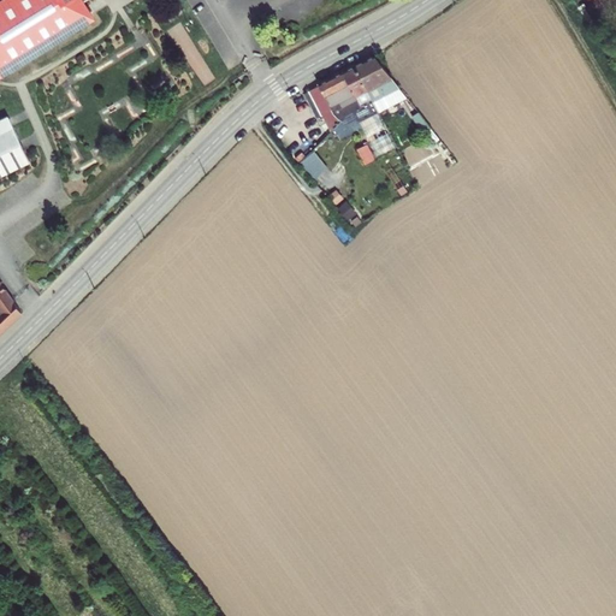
[(0,0),(0,75),(94,17),(90,10),(83,0),(0,0)]
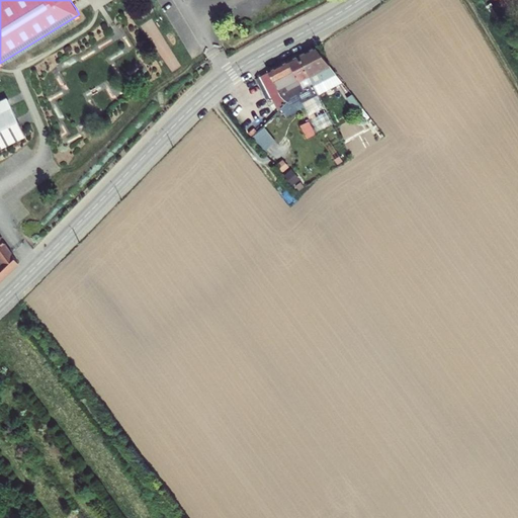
[(316,48),(309,51),(312,58),(321,54),(316,48)]
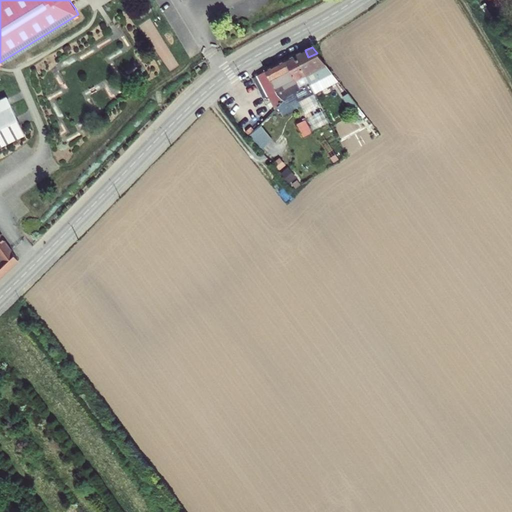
[(305,50),(295,55),(310,85),(314,93),(324,89),(320,80),(334,73),(317,53),(308,57),(305,50)]
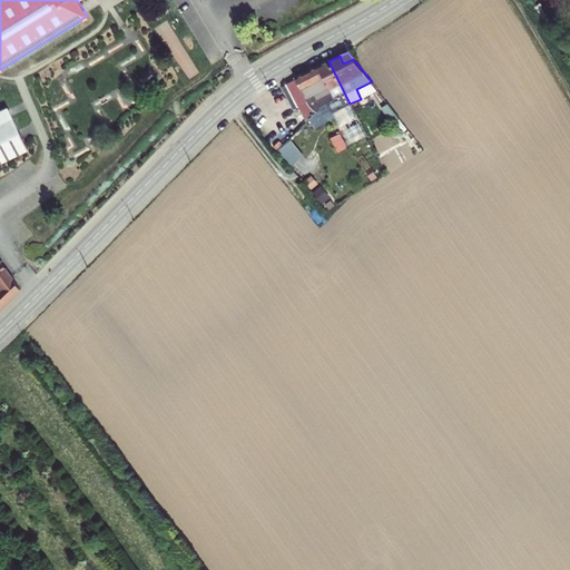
[(345,95),(328,61),(317,67),(334,100),(345,95)]
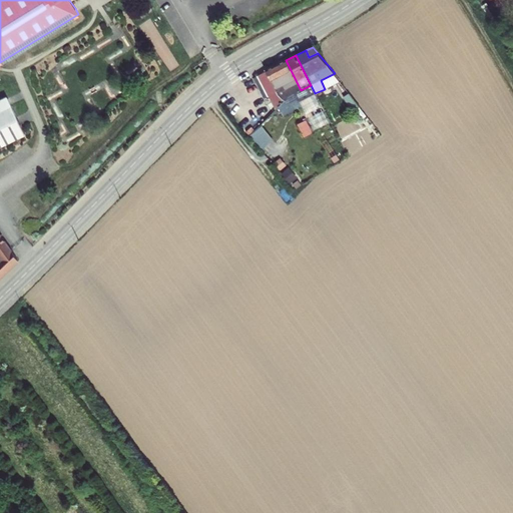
[(301,90),(286,60),(266,71),(258,75),(275,110),(277,108),(289,96),(301,90)]
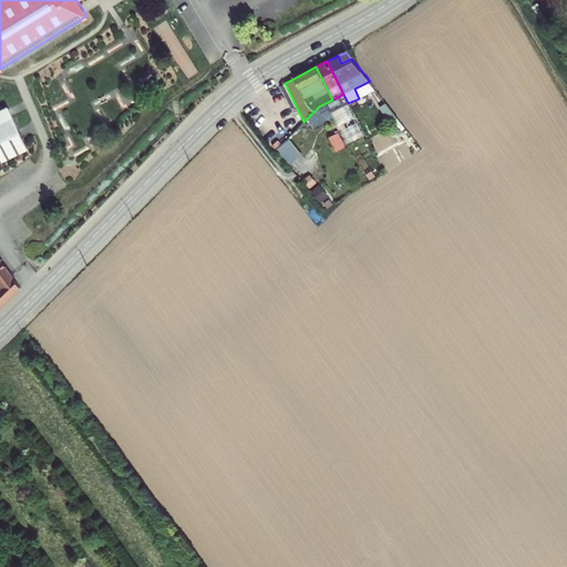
[(354,89),(359,99),(377,90),(370,81),(354,89)]
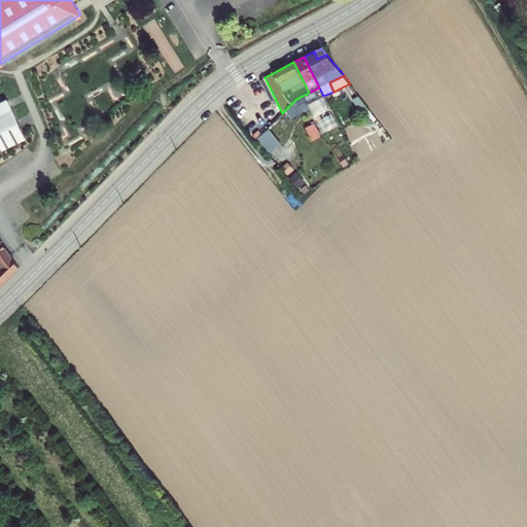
[(319,88),(309,93),(296,99),(284,111),(289,120),(309,110),(306,105),(323,96),(319,88)]
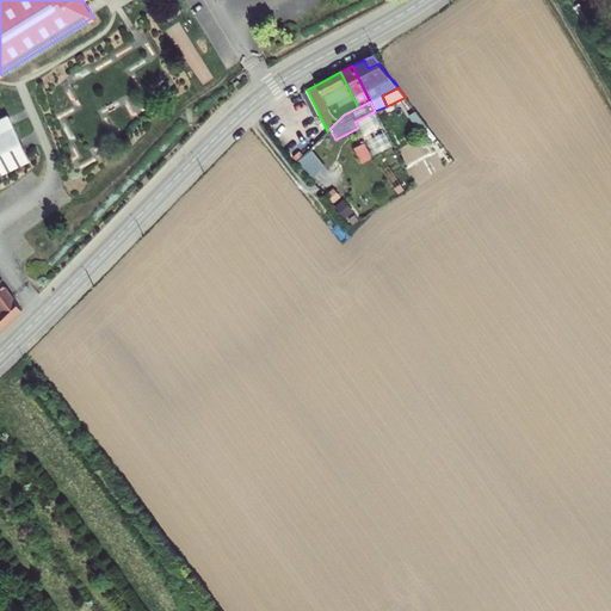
[(393,146),(375,111),(355,122),(358,128),(365,143),(355,148),(360,162),(393,146)]
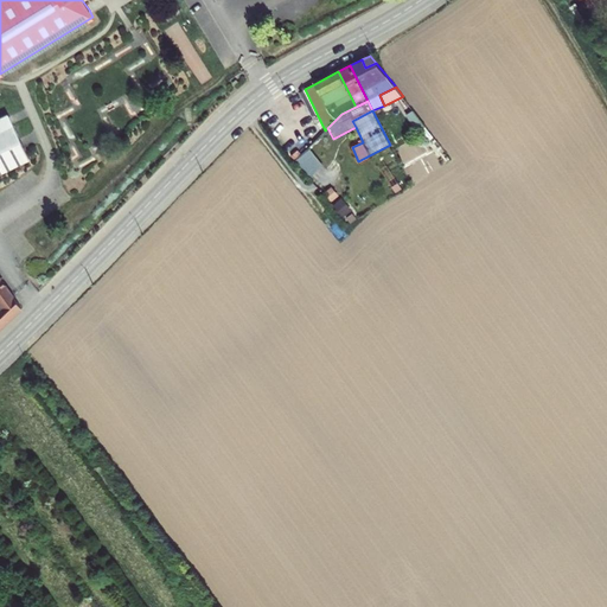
[(421,119),(414,110),(409,114),(416,123),(421,119)]
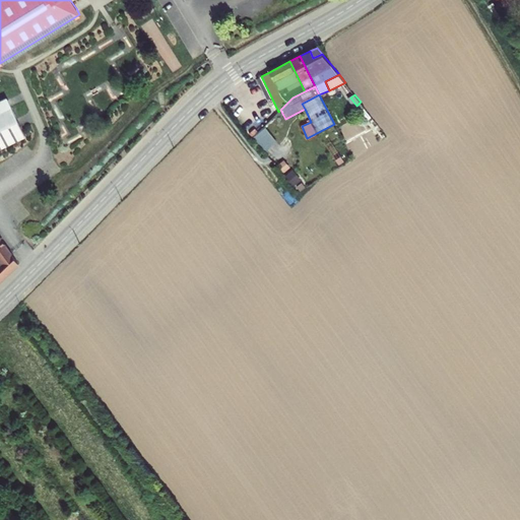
[(0,145),(24,133),(6,96),(0,100),(0,145)]
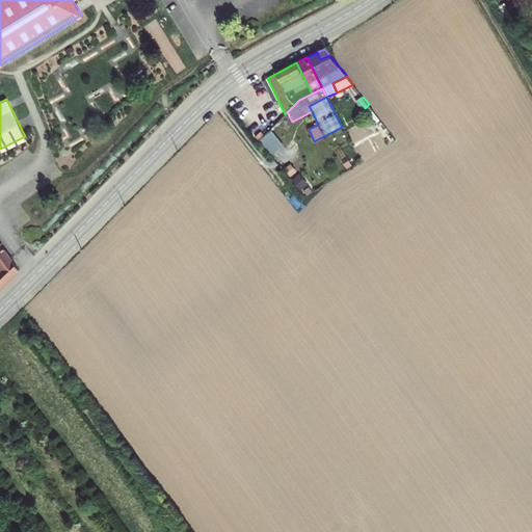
[(273,134),(261,144),(270,157),(284,145),(273,134)]
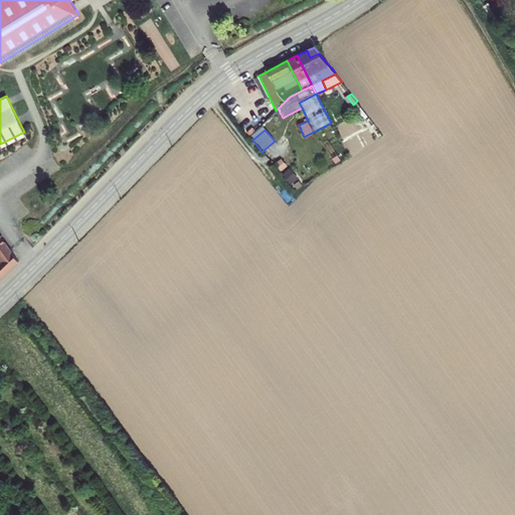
[(341,160),(338,155),(332,158),(336,164),(341,160)]
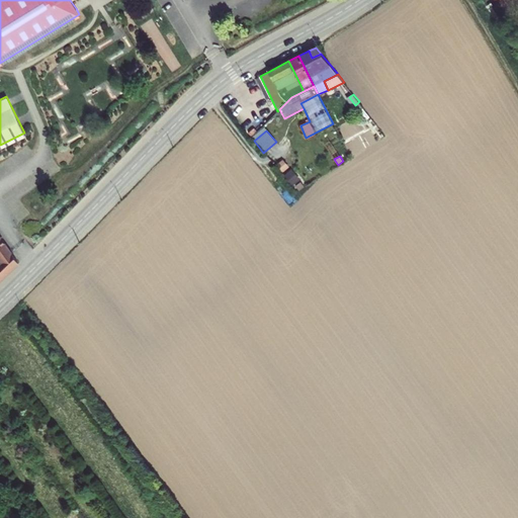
[(281,174),(290,168),(282,158),(274,165),(281,174)]
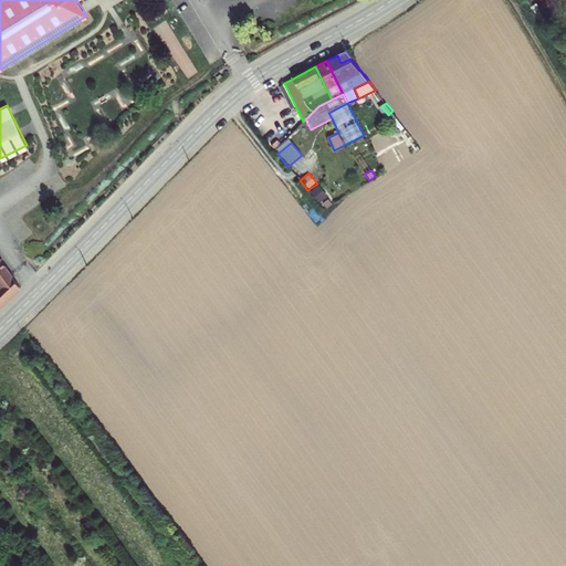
[(317,203),(327,197),(318,186),(310,194),(317,203)]
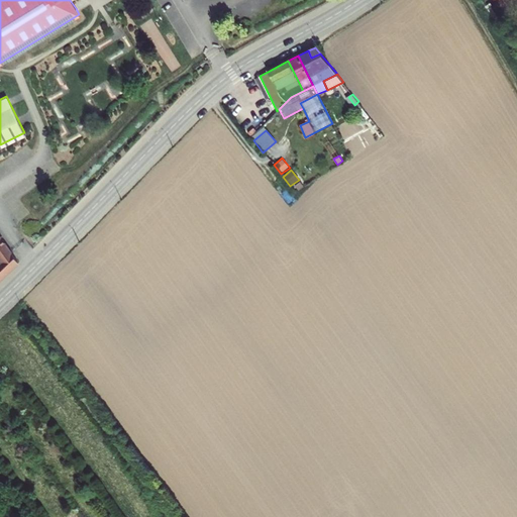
[(0,274),(17,261),(0,234),(0,274)]
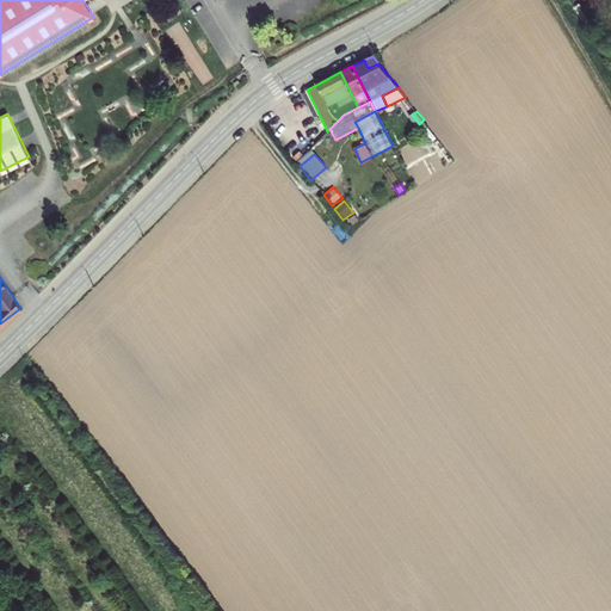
All buildings are outlined.
